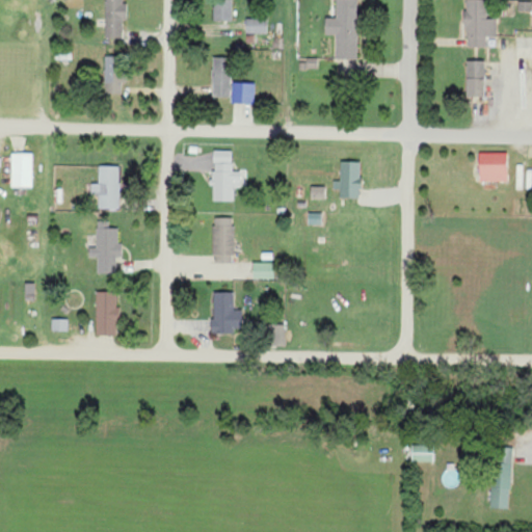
[(105,0),(105,38),(124,38),(124,0),(105,0)]
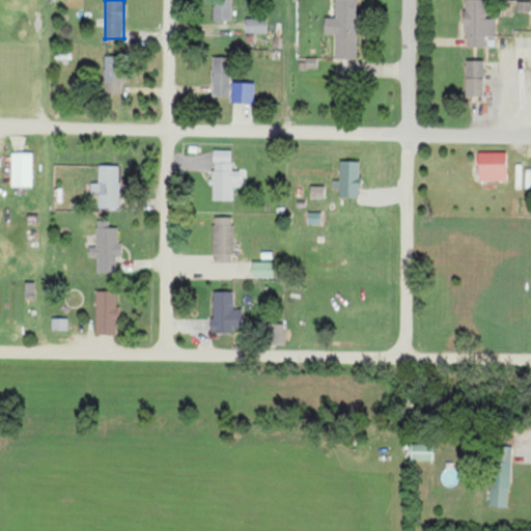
[(231,21),(231,0),(214,0),(214,21),(231,21)]
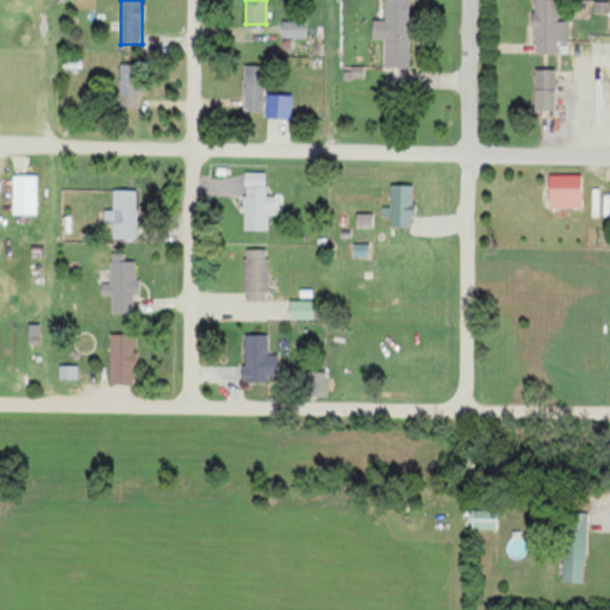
[(385,68),(410,68),(409,0),(385,0),(385,20),(372,20),(373,39),(385,39),(385,68)]
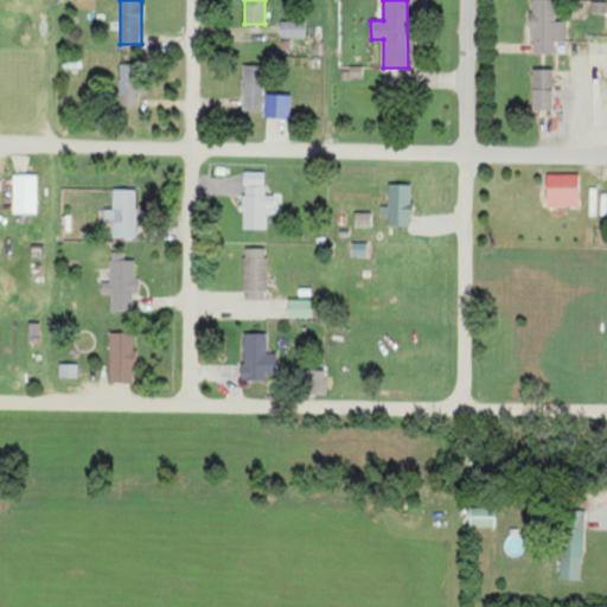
[(556,21),(556,0),(531,0),(531,53),(554,53),(554,42),(566,42),(566,21),(556,21)]
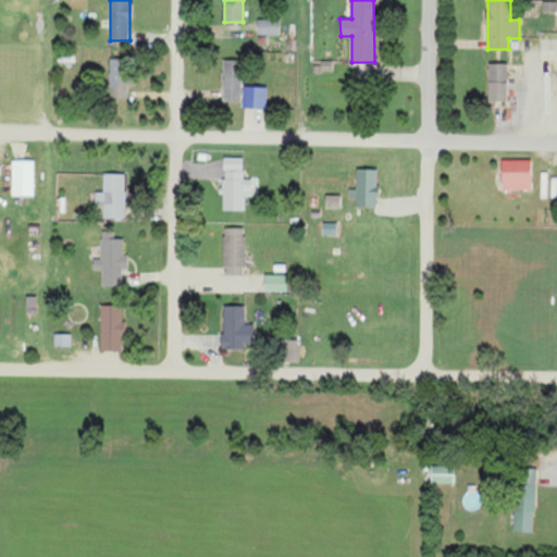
[(556,1),(543,2),(543,12),(556,11),(556,1)]
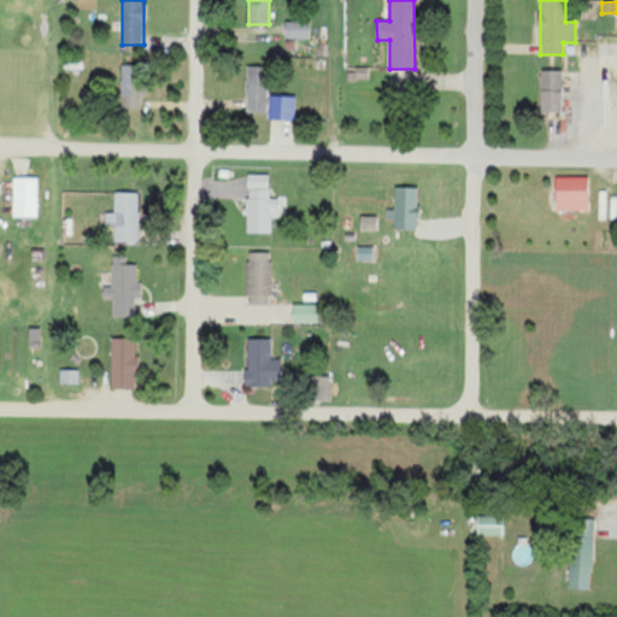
[(285,39),(310,39),(309,22),(285,22),(285,39)]
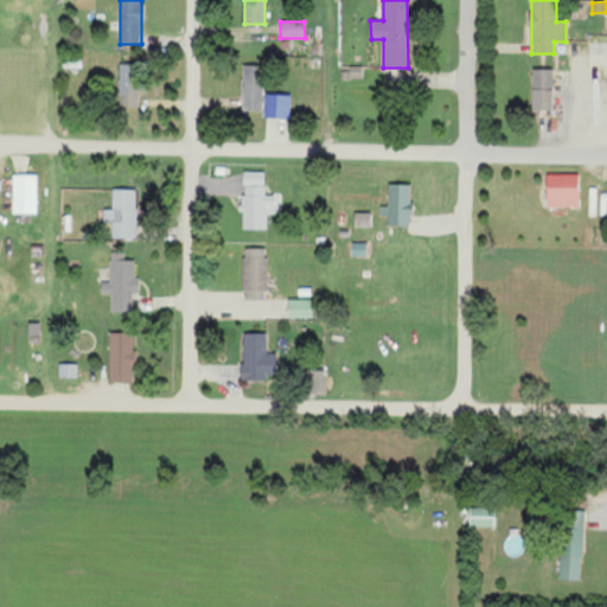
[(264,66),(244,65),(243,112),(263,112),(264,66)]
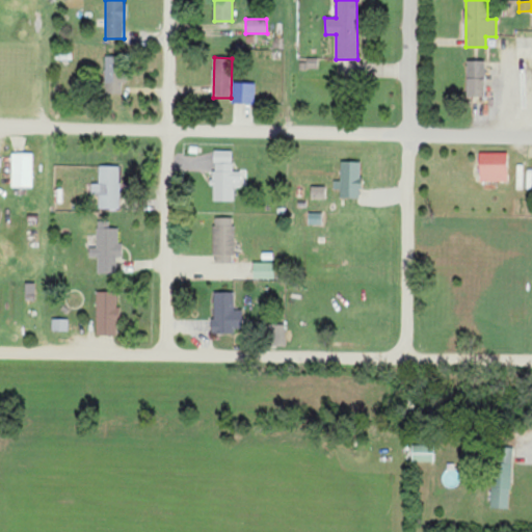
[(121,94),(120,58),(104,59),(105,95),(121,94)]
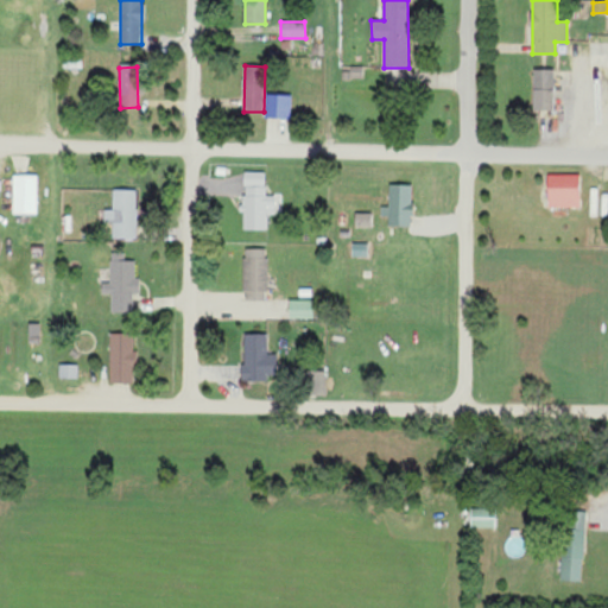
[(533,111),(553,112),(553,69),(533,69),(533,111)]
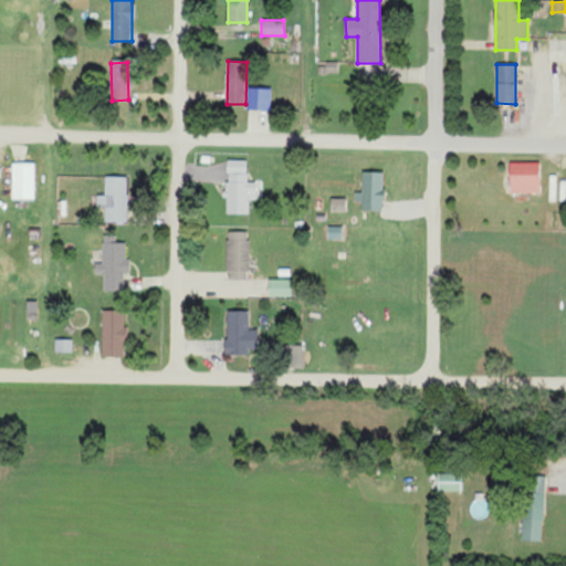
[(271,88),(248,87),(247,109),(271,111),(271,88)]
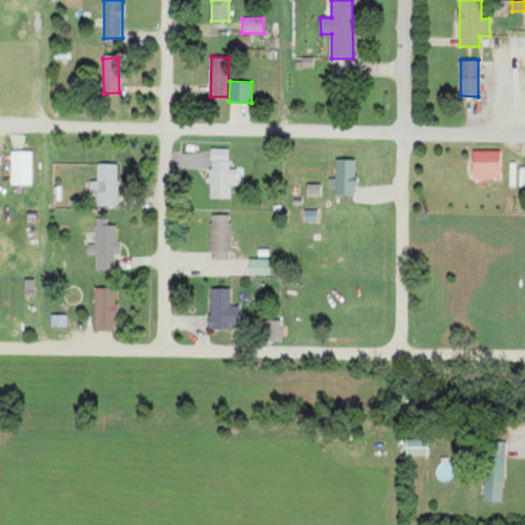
[(231,199),(231,184),(243,184),(243,168),(230,168),(230,148),(209,149),(210,199),(231,199)]
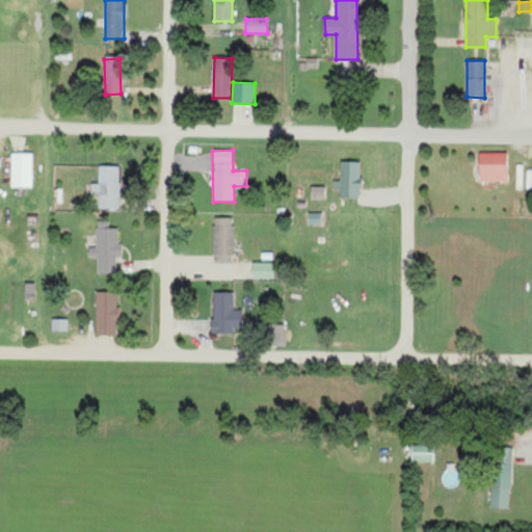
[(507,181),(507,153),(478,153),(479,182),(507,181)]
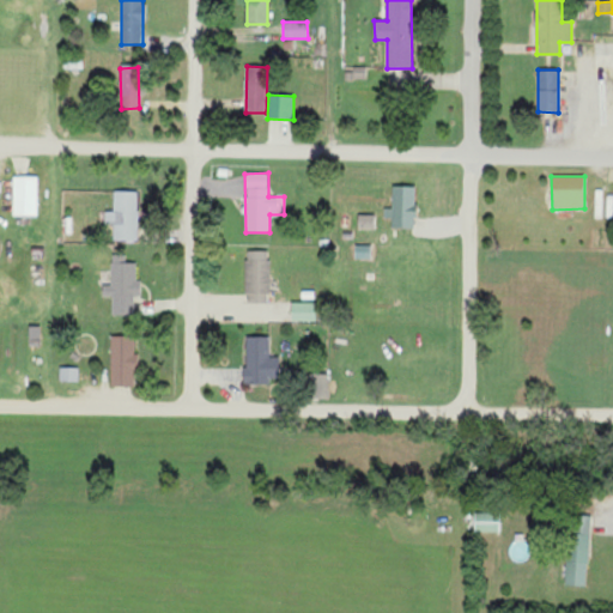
[(38,177),(13,177),(14,217),(38,216),(38,177)]
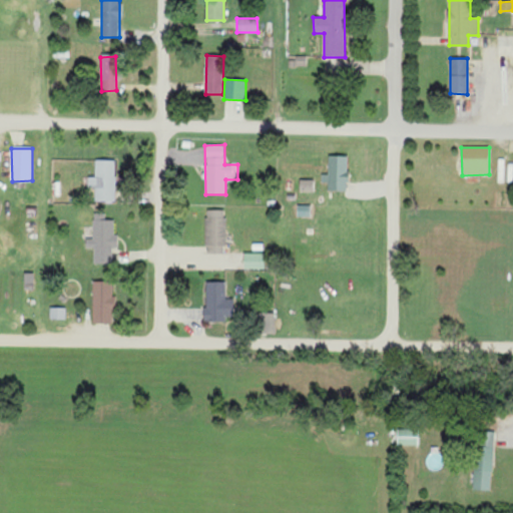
[(348,156),(329,156),(328,174),(321,174),(321,183),(328,183),(328,191),(347,191),(348,156)]
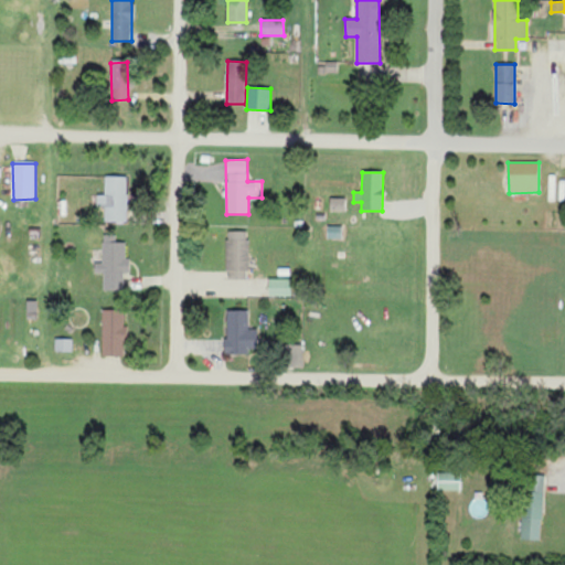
[(127,222),(127,177),(105,177),(105,195),(97,195),(97,206),(105,206),(105,222),(127,222)]
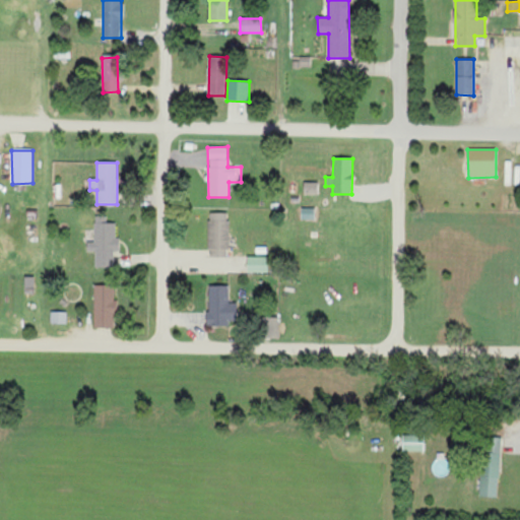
[(318,195),(318,183),(305,183),(304,194),(318,195)]
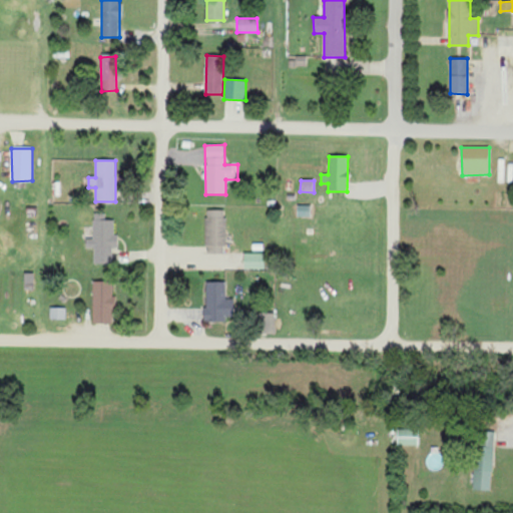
[(298,216),(310,216),(311,205),(298,205),(298,216)]
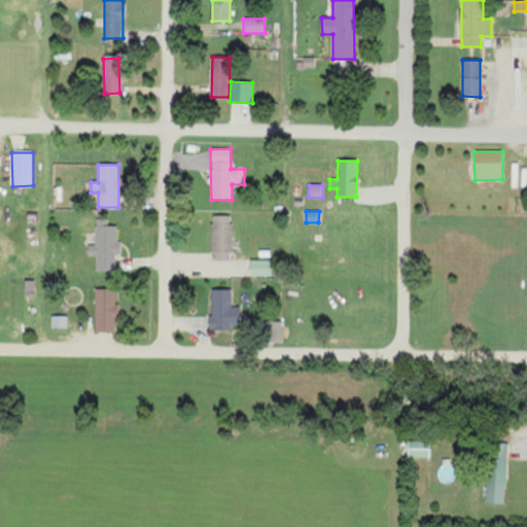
[(232,216),(212,216),(211,260),(231,261),(232,216)]
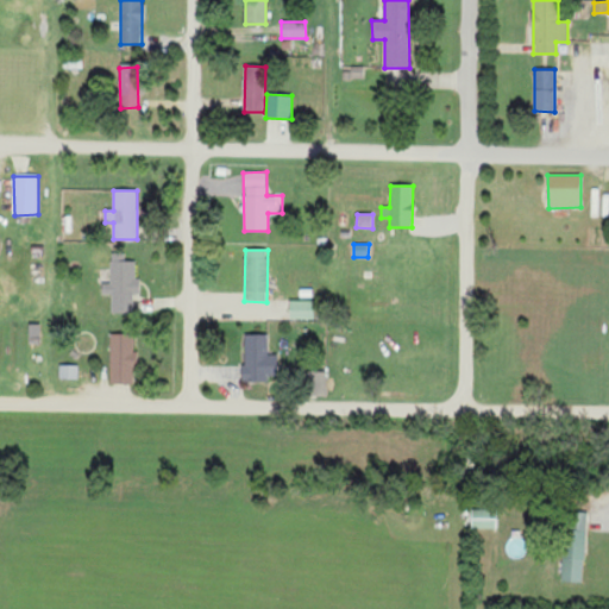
[(111,313),(133,313),(132,295),(137,295),(137,262),(125,262),(125,255),(110,255),(111,283),(101,284),(102,295),(111,295),(111,313)]
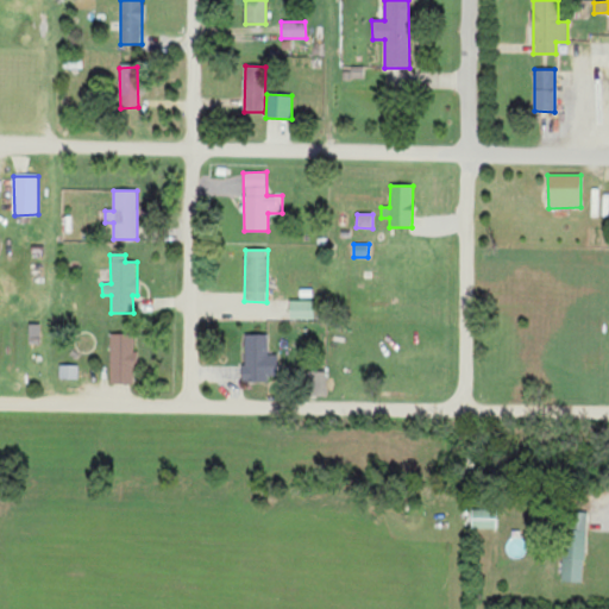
[(289,320),(315,319),(315,301),(289,301),(289,320)]
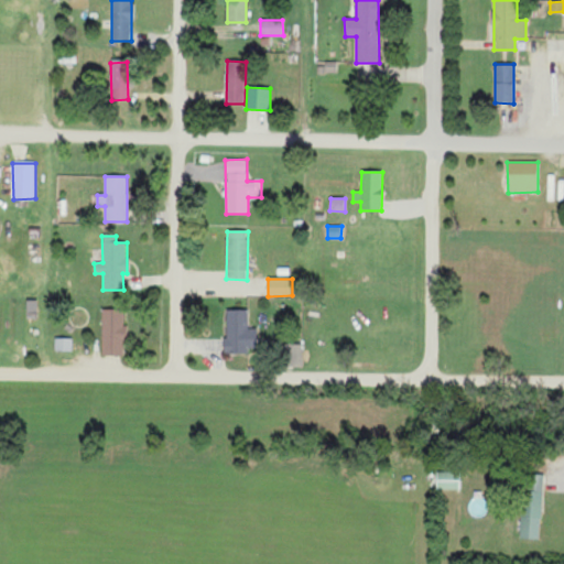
[(125,310),(101,310),(102,356),(126,356),(125,310)]
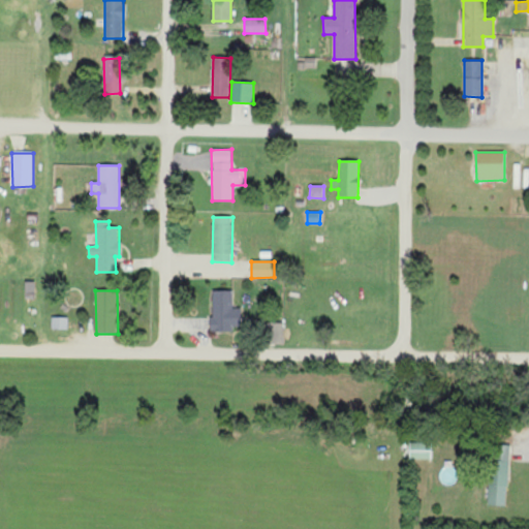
[(212,331),(241,330),(241,313),(232,313),(232,290),(211,291),(212,331)]
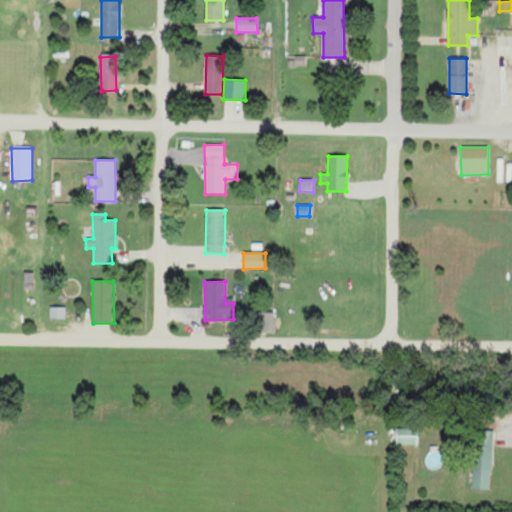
[(66,307),(50,307),(49,319),(65,319),(66,307)]
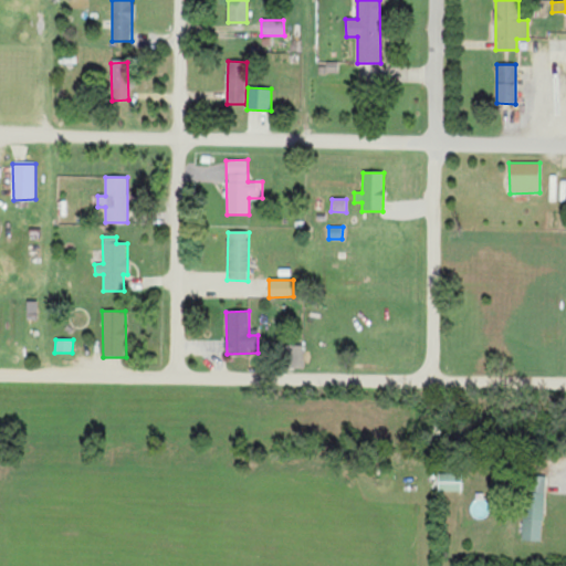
[(303,368),(303,345),(283,346),(284,368),(303,368)]
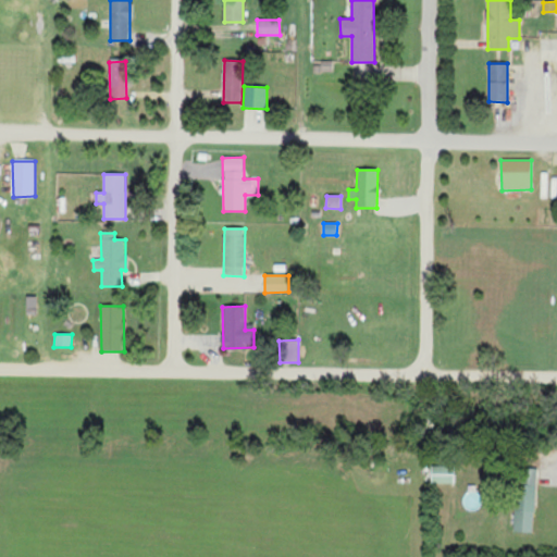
[(432,484),(454,483),(454,467),(431,467),(432,484)]
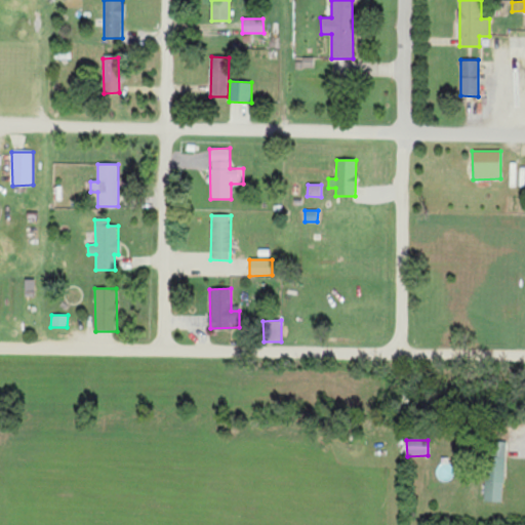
[(505,442),(488,442),(486,501),(503,502),(505,442)]
